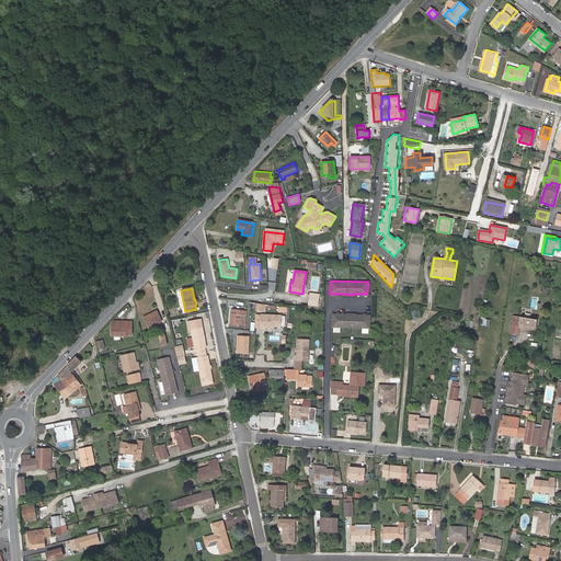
[(310,305),(318,306),(319,301),(321,302),(322,299),(319,299),(319,298),(312,297),(310,305)]
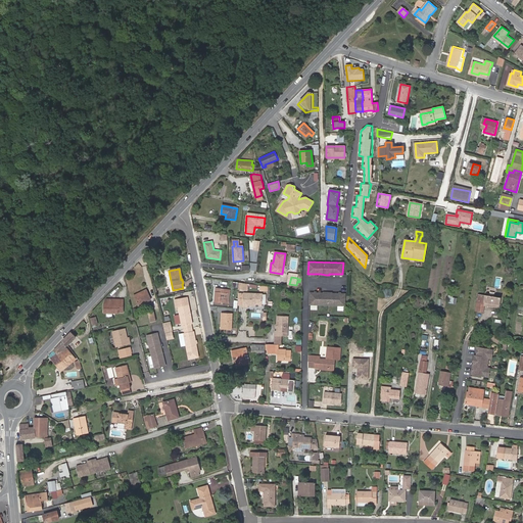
[(230,289),(216,287),(214,301),(228,302),(230,289)]
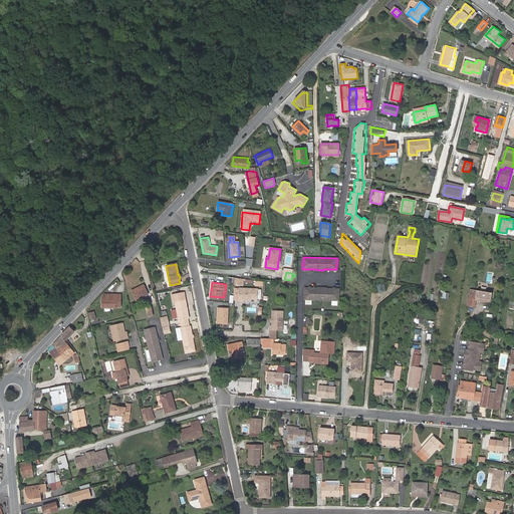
[(144,285),(132,291),(136,300),(148,294),(144,285)]
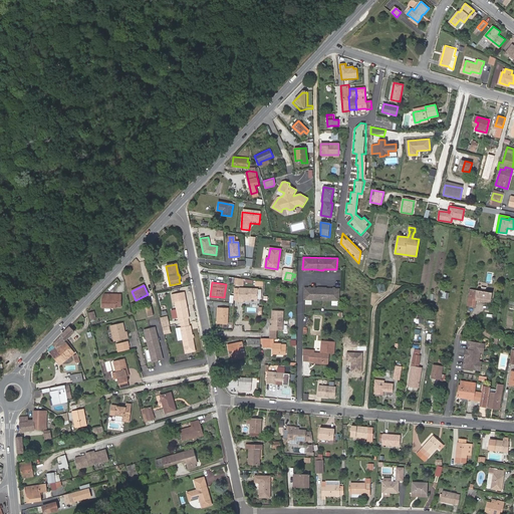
[(250,297),(251,298),(254,298),(257,298),(257,288),(239,287),(239,288),(239,299),(239,300),(243,300),(243,299),(247,300),(248,299),(248,297),(250,297)]
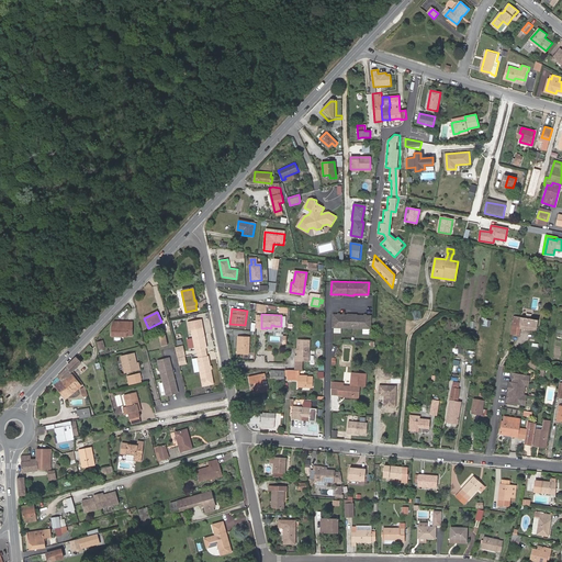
[(348,315),(334,314),(333,327),(370,328),(370,316),(356,315),(348,314),(348,315)]
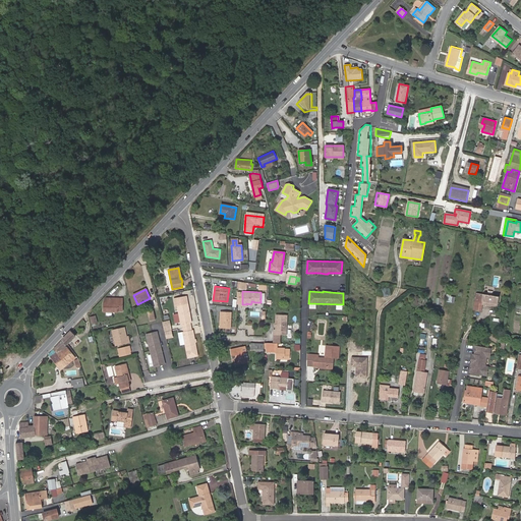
[(450,296),(451,294),(447,294),(445,301),(454,302),(455,297),(450,296)]
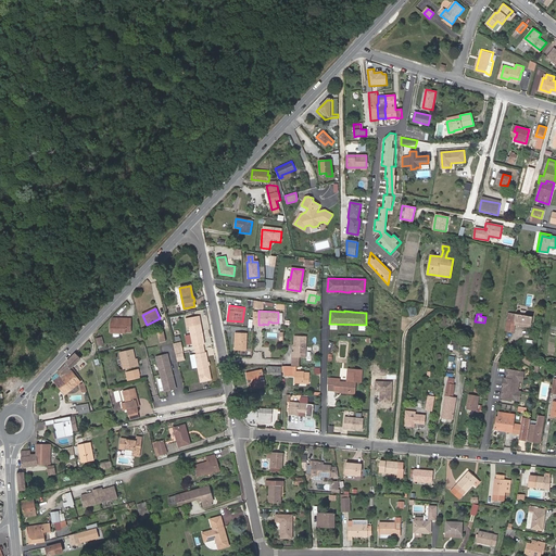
[(530,327),(532,317),(508,314),(506,330),(514,331),(515,325),(530,327)]
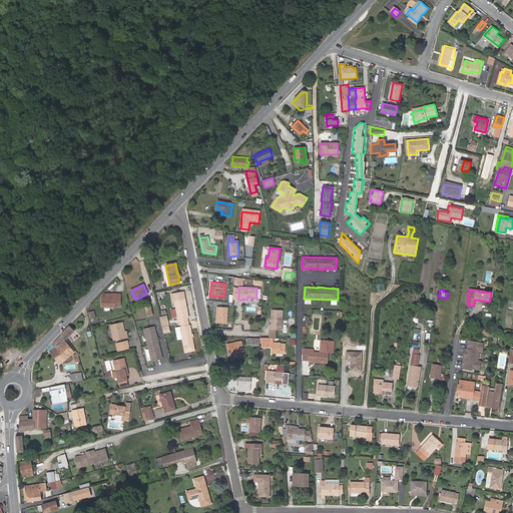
[(186,318),(188,317),(186,309),(185,308),(185,307),(186,306),(182,292),(170,295),(172,302),(174,302),(178,320),(179,319),(186,318)]
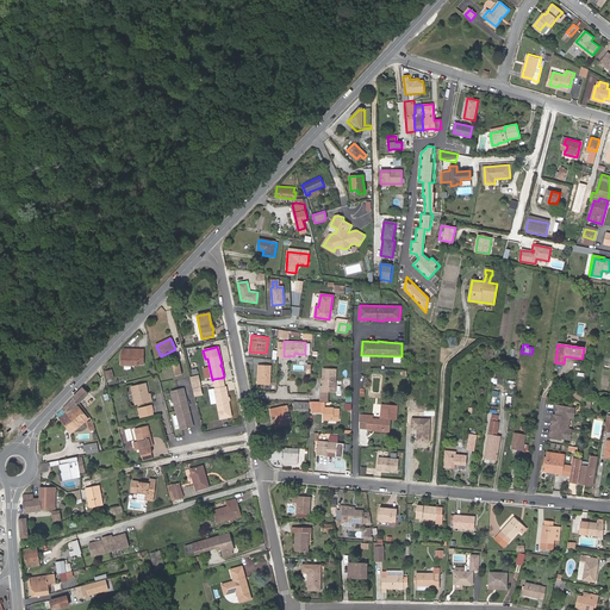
[(120,359),(120,365),(137,365),(143,365),(143,349),(123,349),(120,359)]
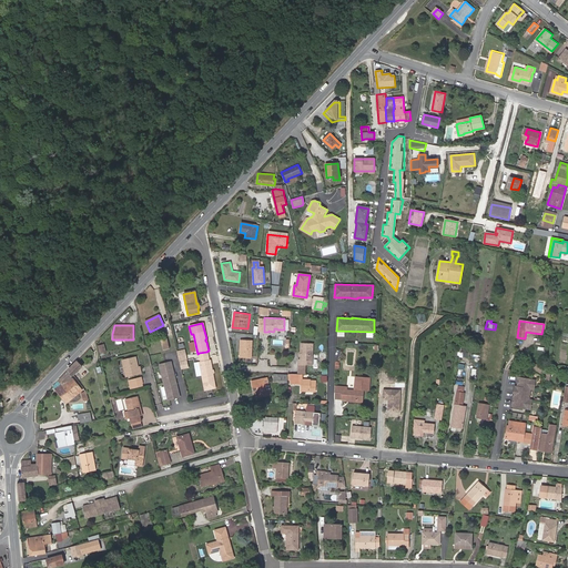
[(240,340),(240,357),(251,358),(252,341),(240,340)]
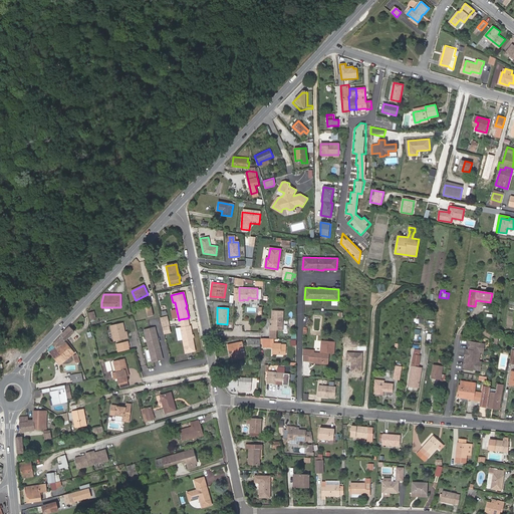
[(272,314),(272,319),(273,320),(273,322),(272,322),(272,326),(270,326),(270,330),(276,330),(283,330),(283,312),(272,311),(272,314)]
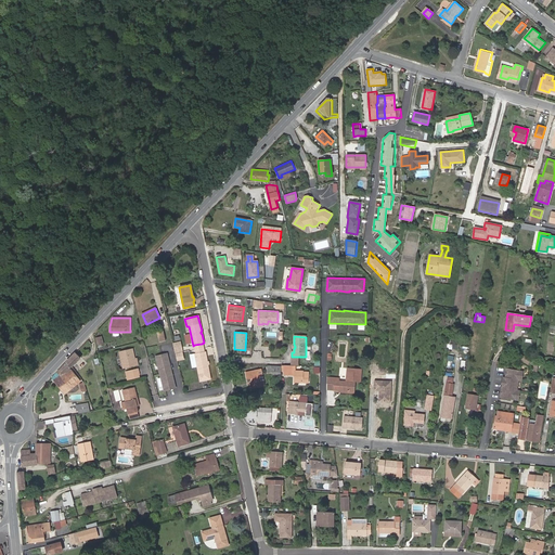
[(172,344),(175,353),(182,351),(181,349),(178,349),(177,345),(181,345),(180,341),(172,344)]
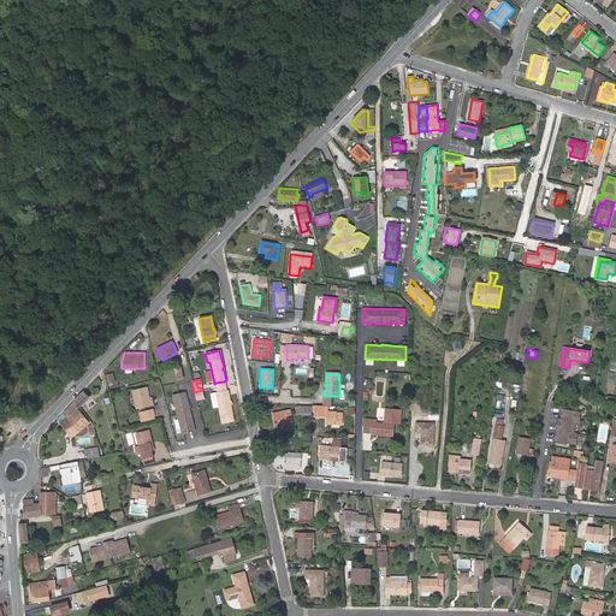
[(136,408),(150,404),(149,397),(147,388),(132,391),(136,408)]
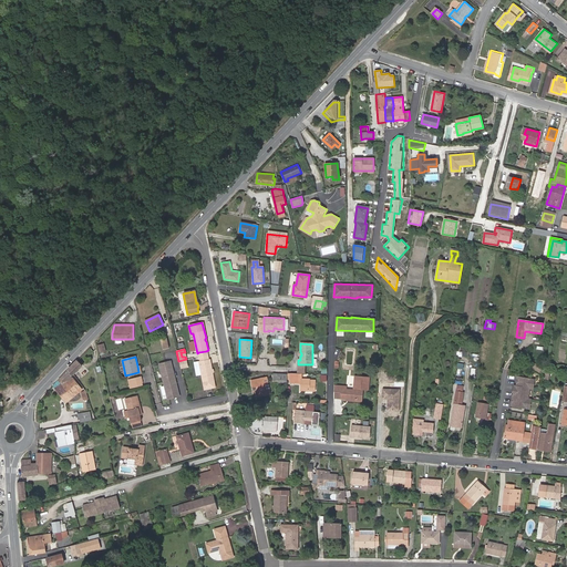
[(200,360),(198,361),(205,389),(214,387),(213,380),(214,380),(209,359),(208,359),(200,360)]
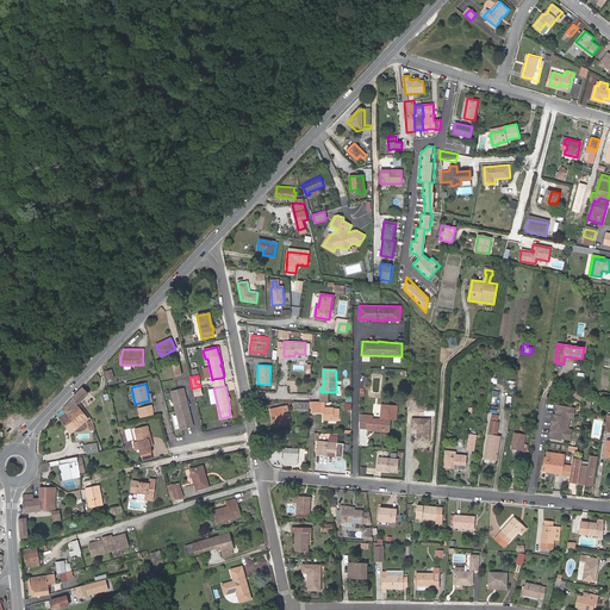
[(75,403),(75,404),(79,403),(88,393),(82,388),(82,387),(67,404),(69,405),(70,405),(74,402),(75,403)]
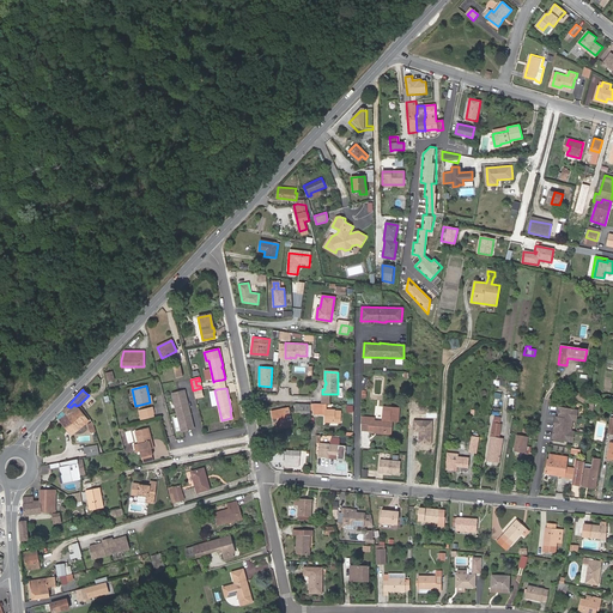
[(183,390),(171,393),(181,431),(193,429),(183,390)]
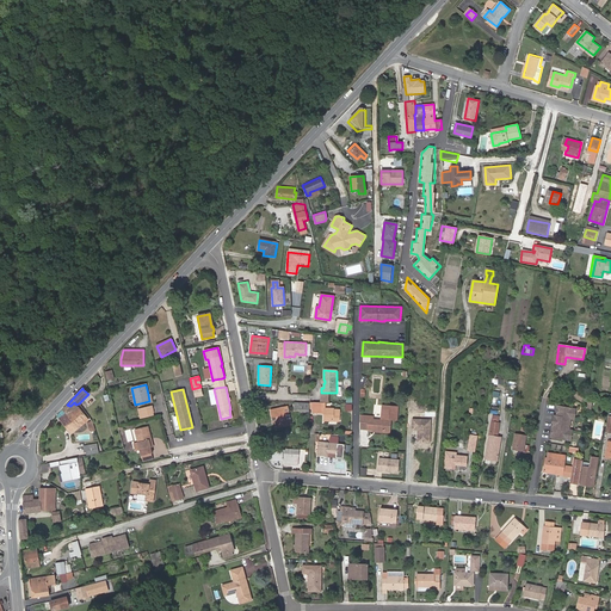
[(407,397),(407,411),(417,411),(417,397),(407,397)]
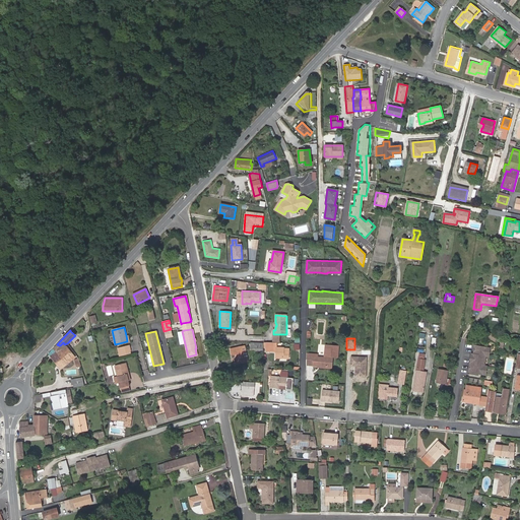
[(59,345),(57,344),(48,353),(60,369),(74,356),(64,344),(64,343),(63,342),(60,345),(59,345)]
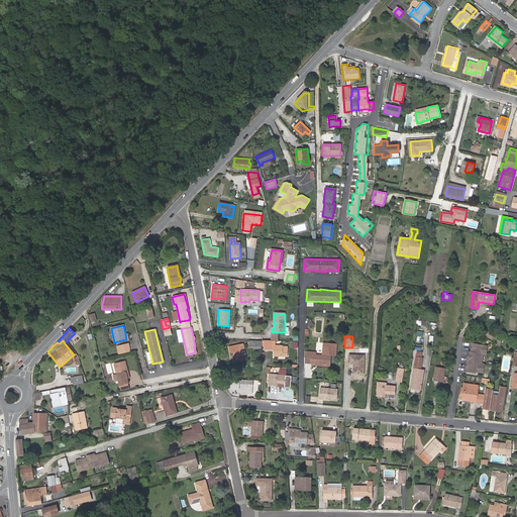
[(255,350),(261,351),(262,341),(249,340),(248,345),(255,346),(255,350)]
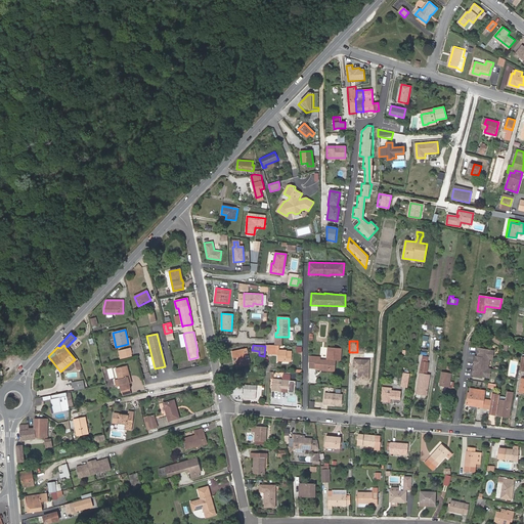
[(275,345),(266,345),(266,349),(268,350),(268,353),(278,353),(277,360),(291,360),(291,356),(287,356),(287,351),(278,350),(278,345),(275,345)]
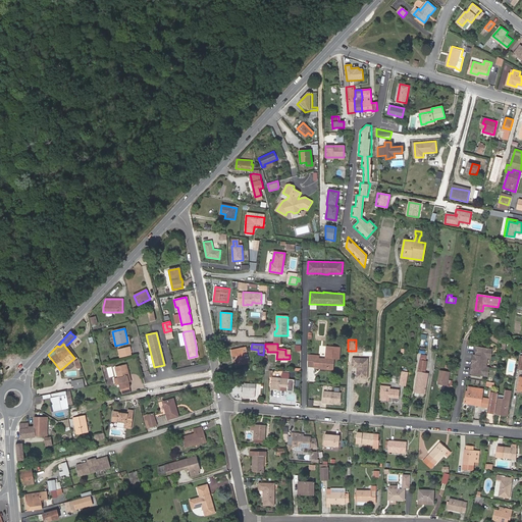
[(314,366),(317,367),(317,366),(332,367),(333,358),(338,359),(340,347),(328,346),(327,346),(326,359),(318,358),(319,356),(315,356),(314,366)]
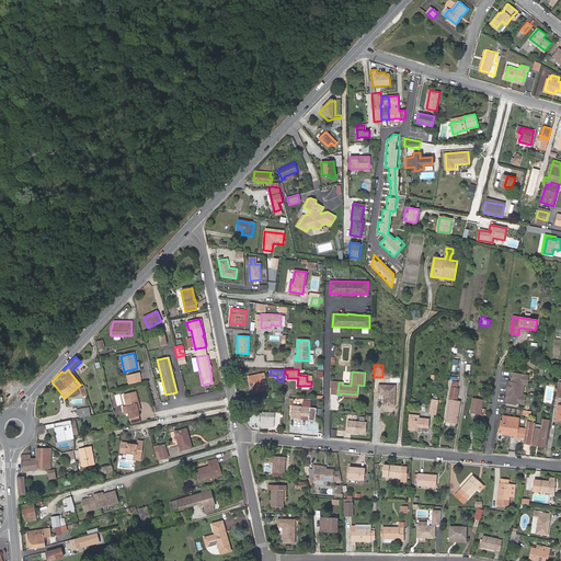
[(262,373),(260,374),(248,376),(250,386),(253,386),(255,393),(264,391),(266,390),(262,373)]
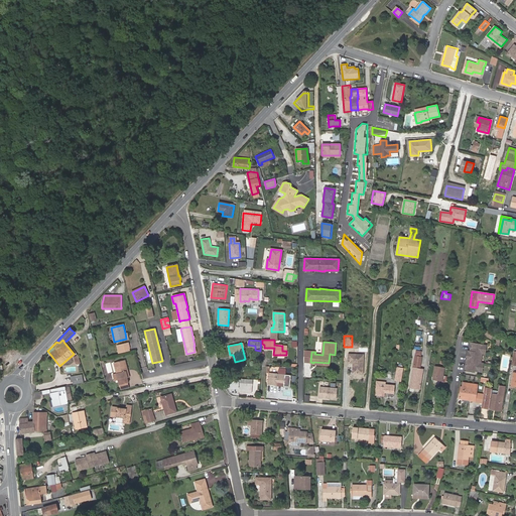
[(123,350),(121,344),(118,345),(120,353),(129,351),(129,350),(129,348),(123,350)]
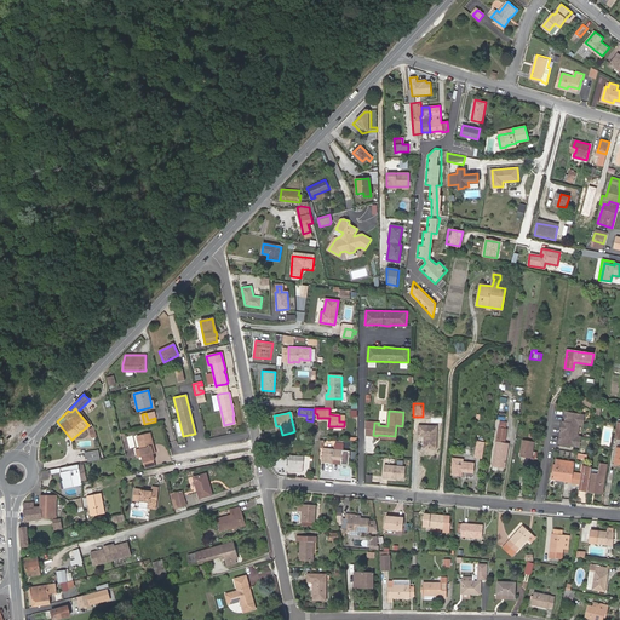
[(561,430),(558,446),(579,449),(581,438),(578,437),(579,426),(583,426),(585,417),(578,415),(577,417),(574,417),(574,414),(567,413),(564,423),(562,423),(562,428),(563,428),(563,430),(561,430)]
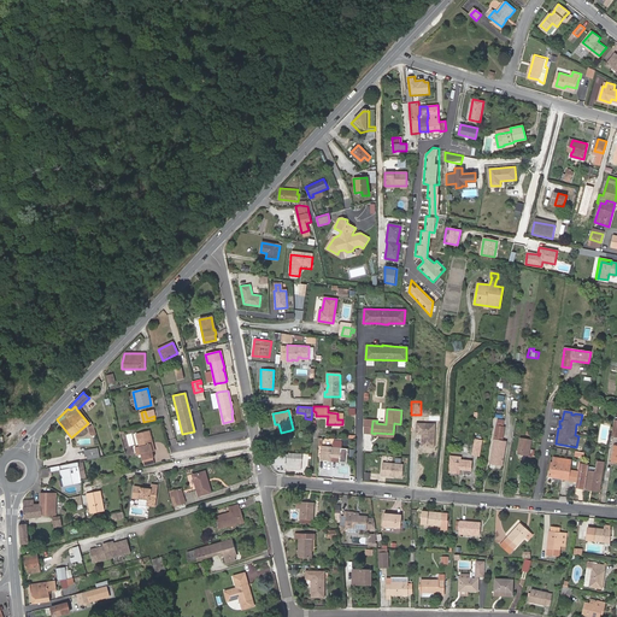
[(491,463),(503,465),(506,441),(503,441),(505,427),(504,425),(505,419),(498,418),(491,463)]
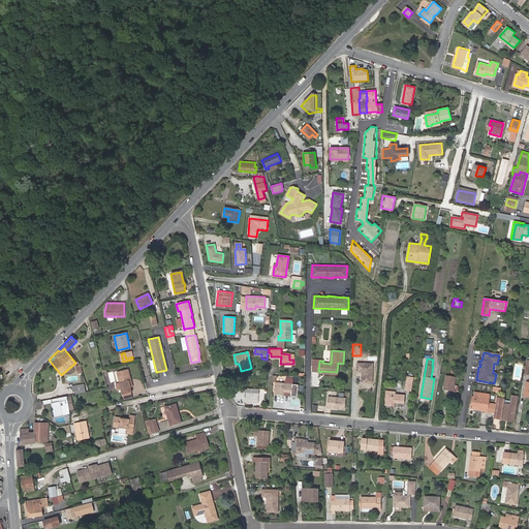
[(363,374),(363,383),(372,383),(372,363),(358,363),(358,372),(365,372),(365,374),(363,374)]
